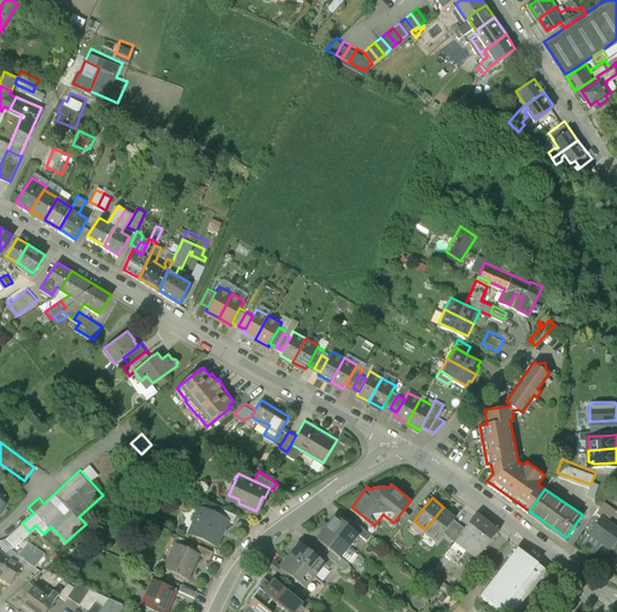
[(603,514),(609,518),(616,508),(616,506),(605,499),(597,510),(603,514)]
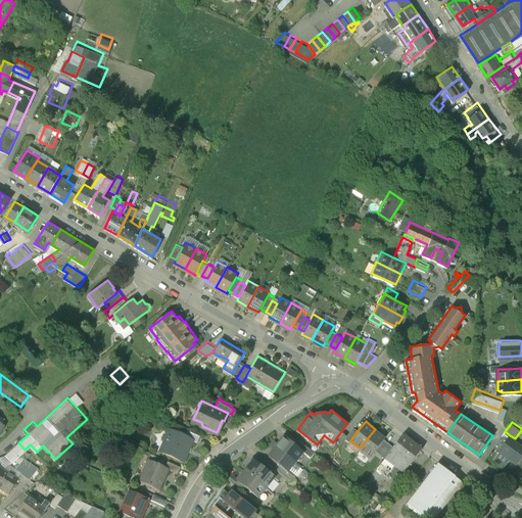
[(345,436),(350,440),(359,429),(353,426),(345,436)]
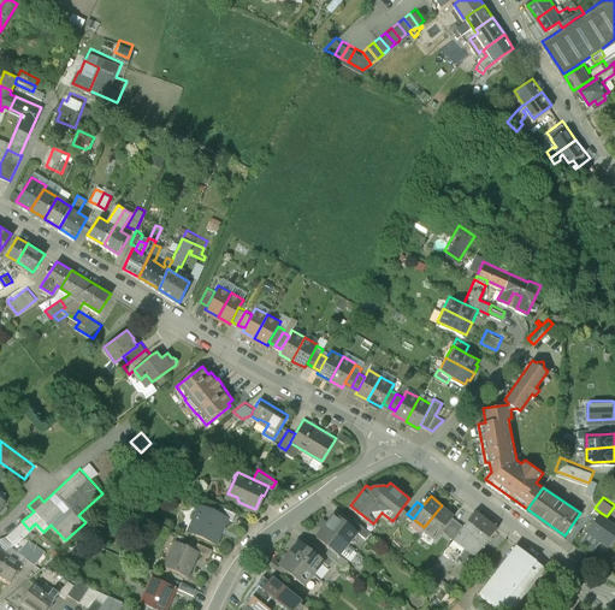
[(200,504),(189,529),(217,542),(228,517),(229,516),(218,511),(200,504)]
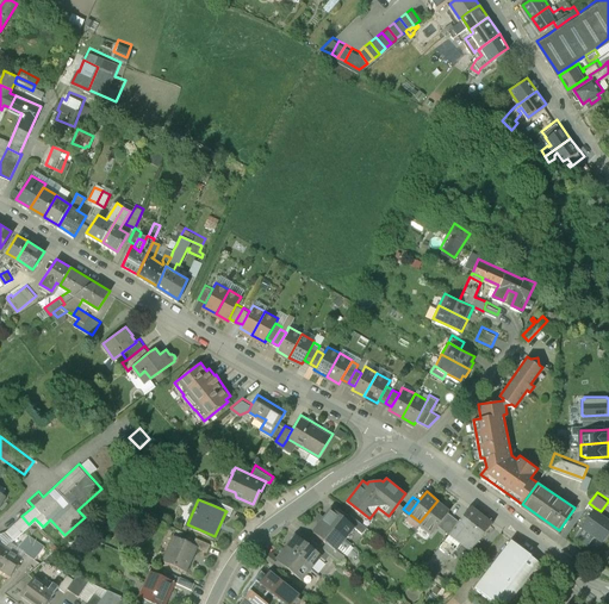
[(227,511),(225,512),(230,514),(234,506),(218,500),(216,506),(227,511)]
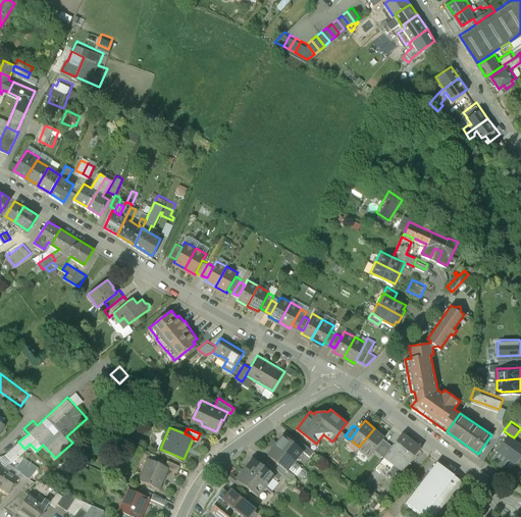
[(384,435),(374,428),(359,447),(369,455),(375,448),(383,436),(384,435)]
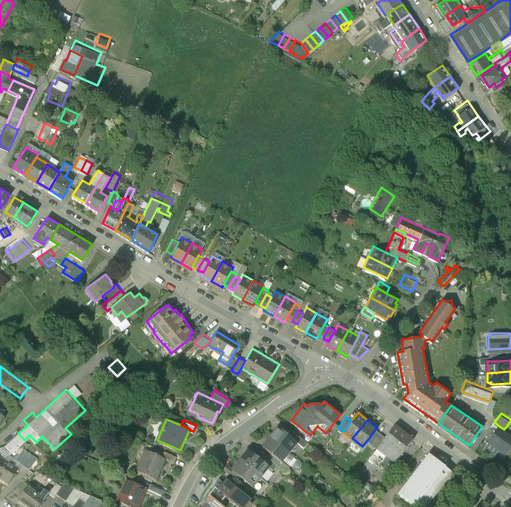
[(279,425),(273,432),(272,433),(274,434),(272,436),(290,450),(297,441),(298,440),(290,435),(279,425)]
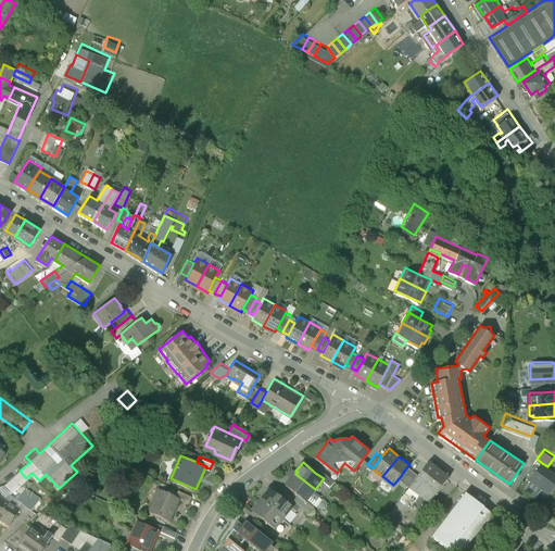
[(429,462),(419,474),(410,486),(401,497),(412,505),(413,505),(421,495),(429,501),(448,477),(429,462)]
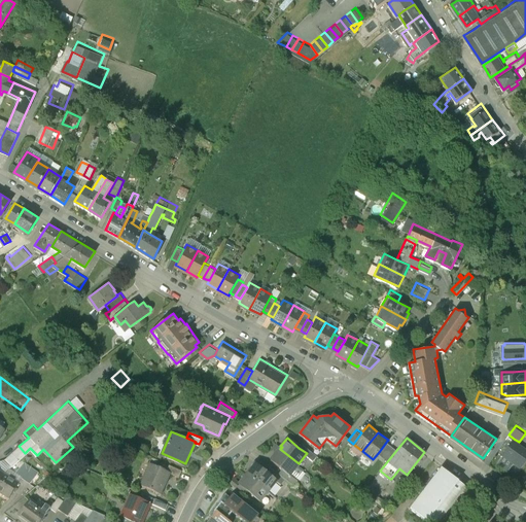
[(525,447),(519,442),(514,439),(503,452),(520,464),(525,457),(525,447)]
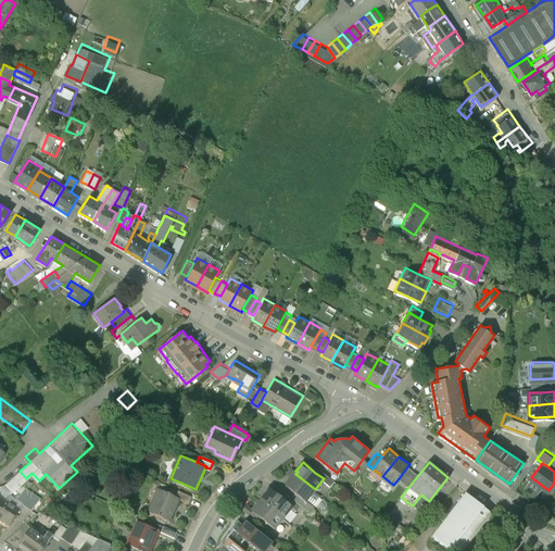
[(408,465),(400,477),(410,486),(419,474),(408,465)]
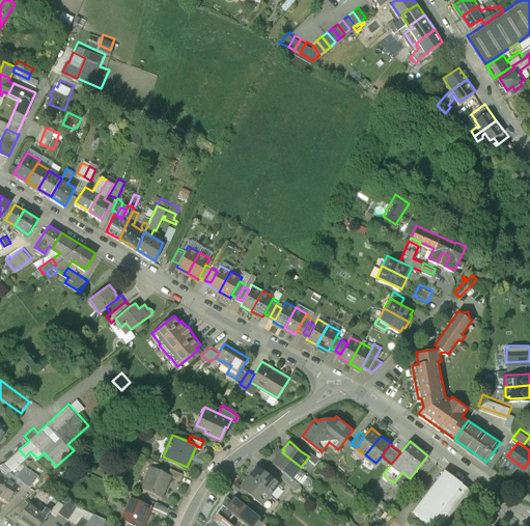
[(309,457),(308,458),(315,463),(319,458),(305,446),(301,451),(309,457)]
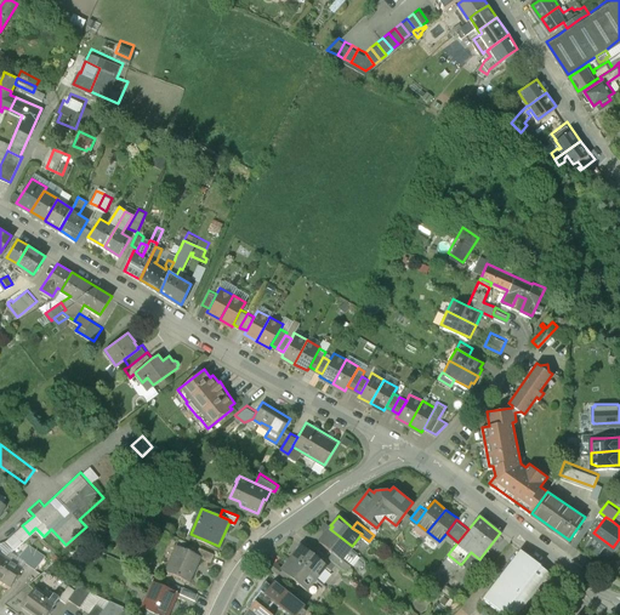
[(7,540),(0,542),(0,567),(6,556),(29,534),(22,525),(7,540)]
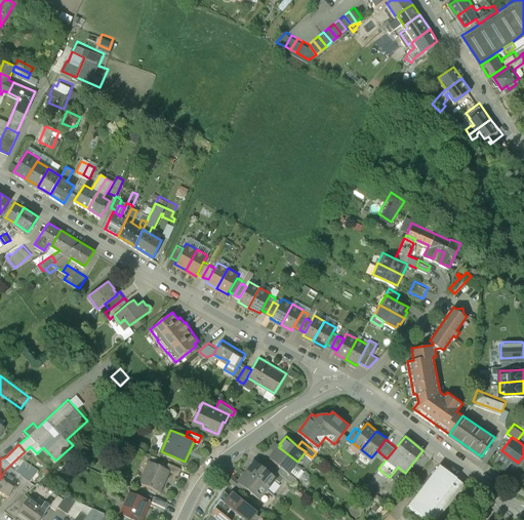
[(270,456),(281,466),(289,472),(295,476),(303,467),(297,462),(279,447),(278,449),(276,448),(275,449),(270,456)]
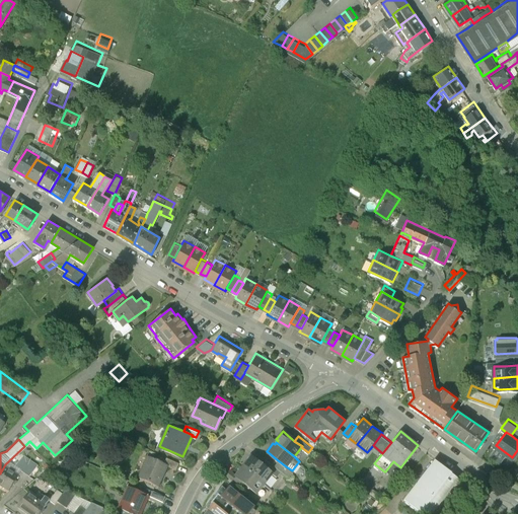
[(24,454),(15,464),(30,474),(39,463),(24,454)]
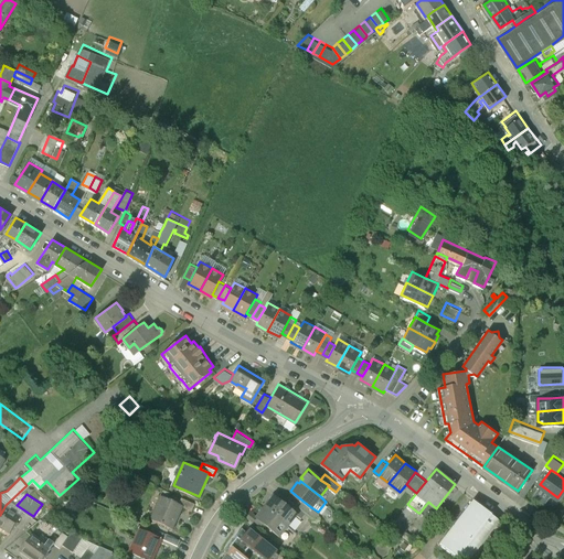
[(162,494),(151,517),(172,527),(178,517),(179,518),(179,516),(180,514),(181,512),(180,512),(183,505),(183,504),(179,502),(162,494)]
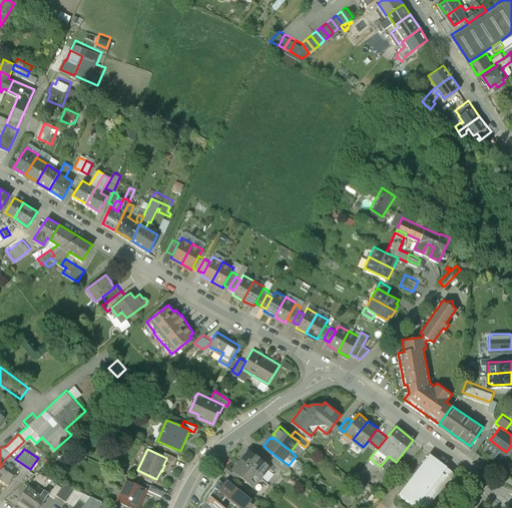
[(245,455),(241,460),(262,475),(269,467),(270,466),(269,465),(259,457),(249,450),(248,451),(247,450),(245,450),(244,452),(244,455),(245,455)]
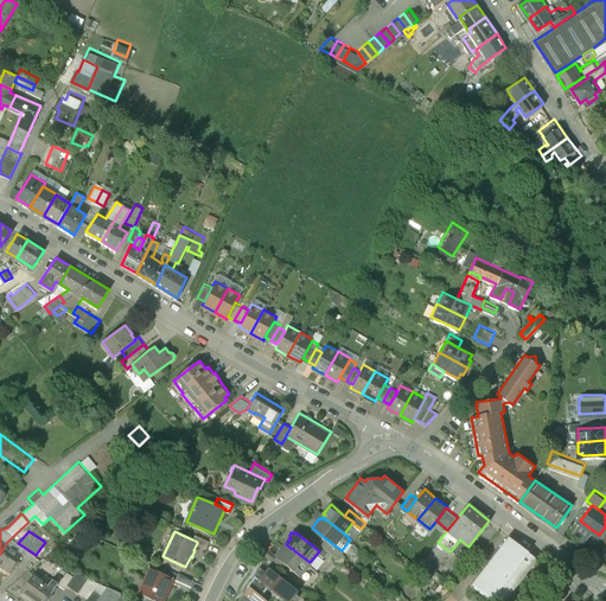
[(197,542),(197,543),(206,548),(210,539),(196,534),(192,539),(197,542)]
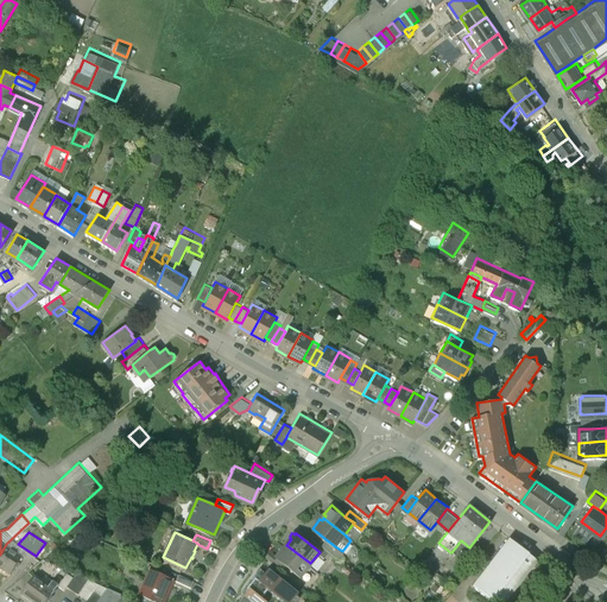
[(504,601),(538,558),(510,536),(473,583),(493,599),(497,601),(504,601)]
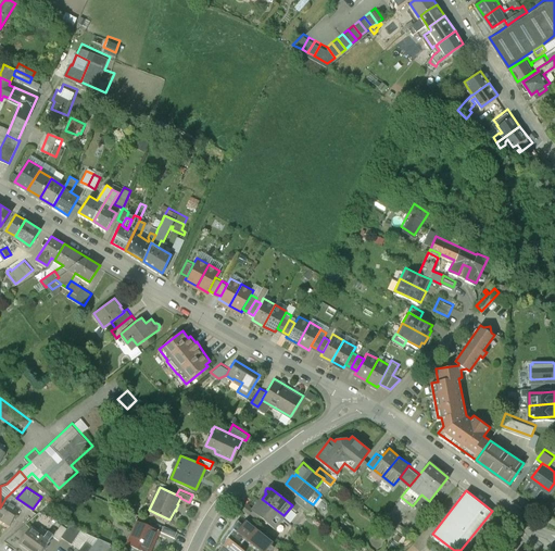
[(285,491),(280,496),(291,504),(292,505),(291,506),(297,510),(301,504),(294,499),(285,491)]
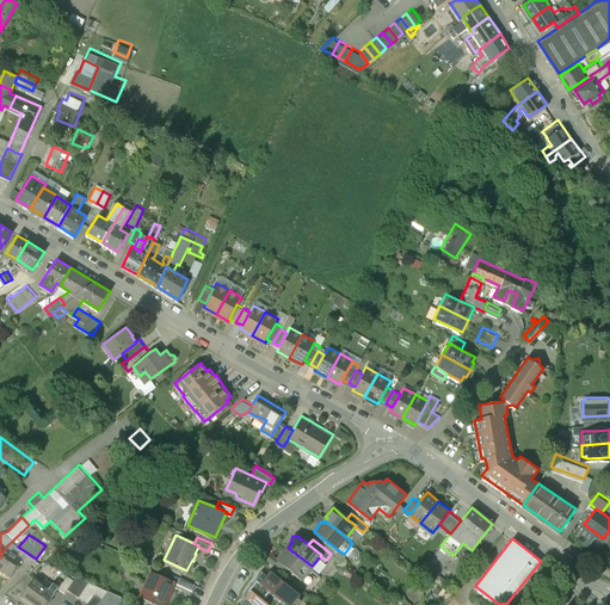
[(324,548),(331,554),(340,561),(345,555),(344,554),(337,549),(327,542),(324,548)]
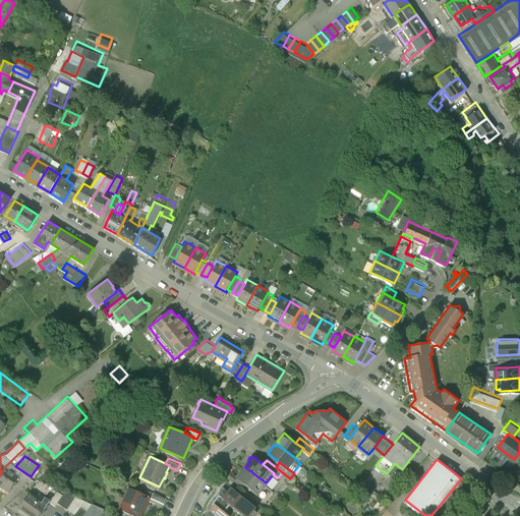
[(369,494),(386,473),(376,465),(359,485),(369,494)]
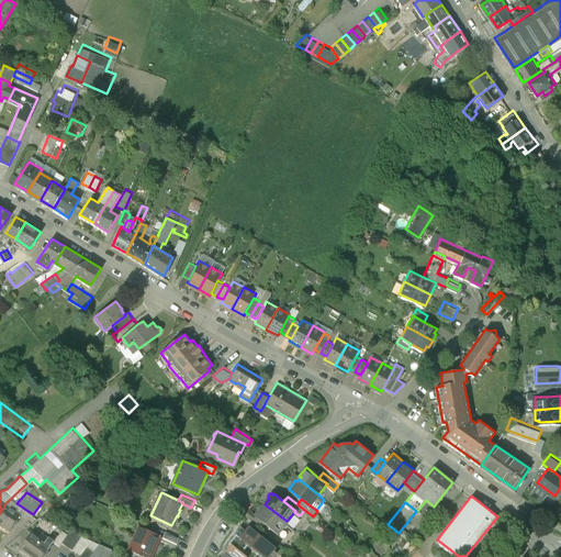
[(21,513),(6,503),(0,513),(0,522),(11,530),(21,513)]
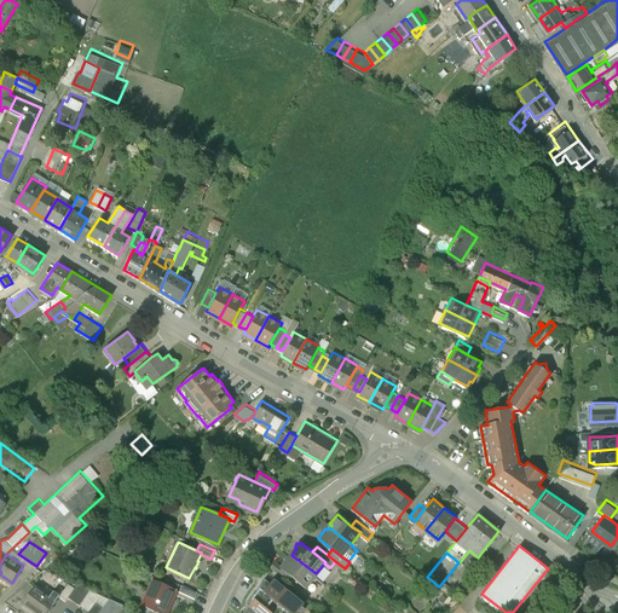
[(283,565),(282,566),(292,574),(307,585),(316,574),(316,573),(292,555),(283,565)]
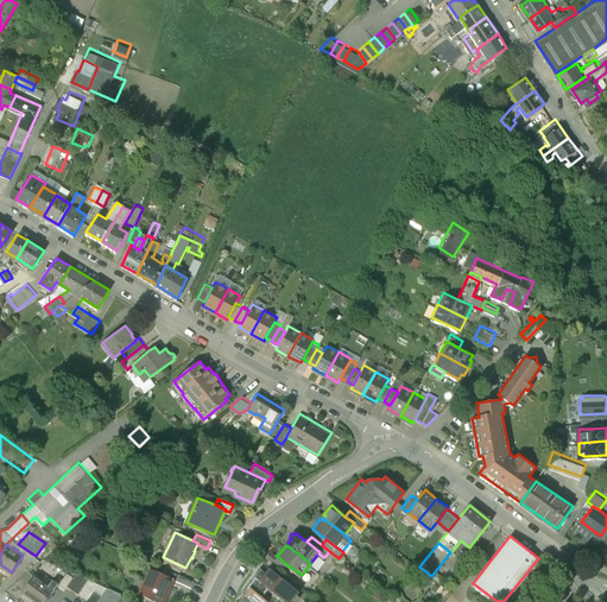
[(277,556),(278,555),(271,549),(265,556),(282,569),(286,564),(277,556)]
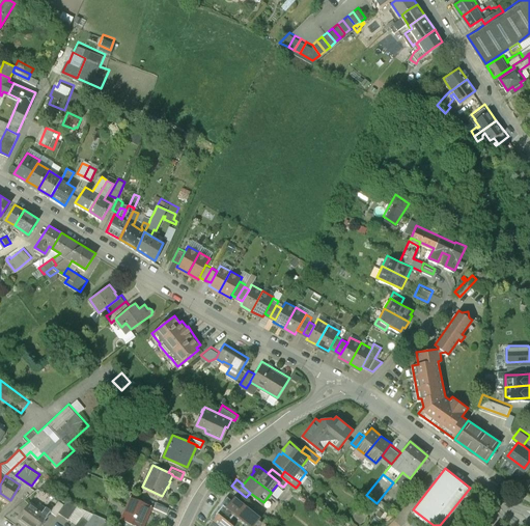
[(122,517),(121,518),(140,525),(142,525),(151,505),(132,496),(128,505),(128,504),(127,505),(129,506),(123,518),(122,517)]
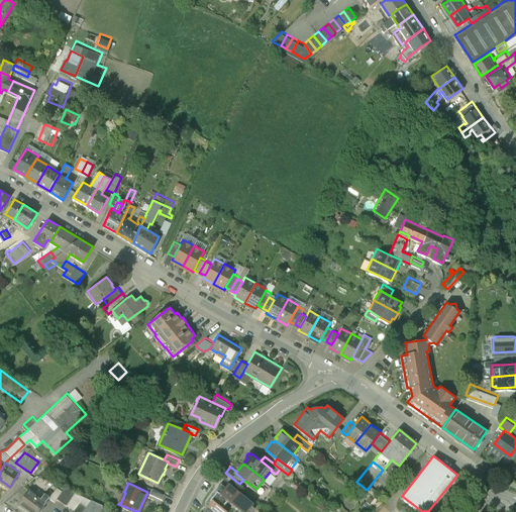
[(212,502),(203,511),(226,511),(222,508),(228,501),(240,511),(246,511),(254,504),(229,484),(220,494),(217,492),(210,500),(212,502)]
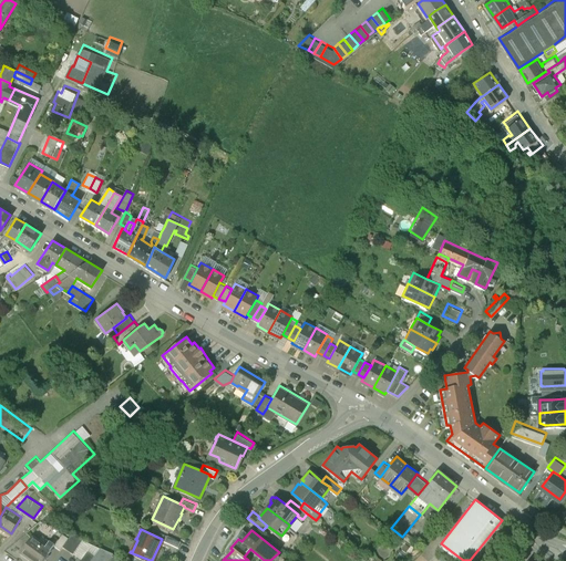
[(61,548),(63,544),(69,537),(63,532),(59,538),(55,536),(51,541),(54,543),(61,548)]
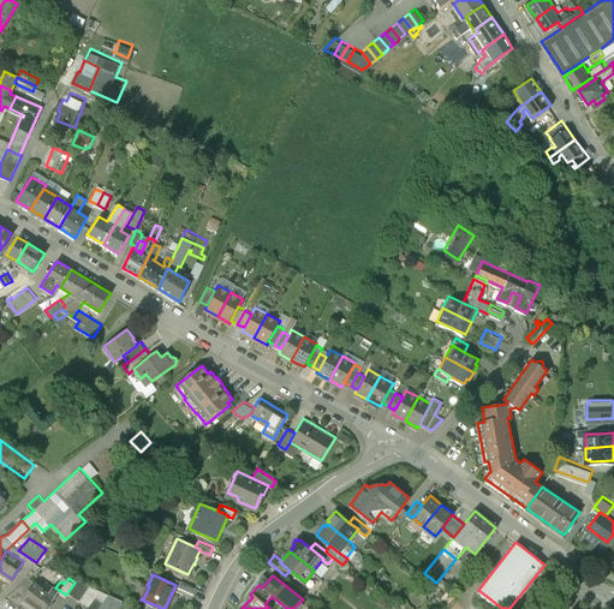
[(36,579),(23,598),(36,608),(46,608),(55,597),(55,596),(59,590),(55,587),(46,580),(43,584),(36,579)]
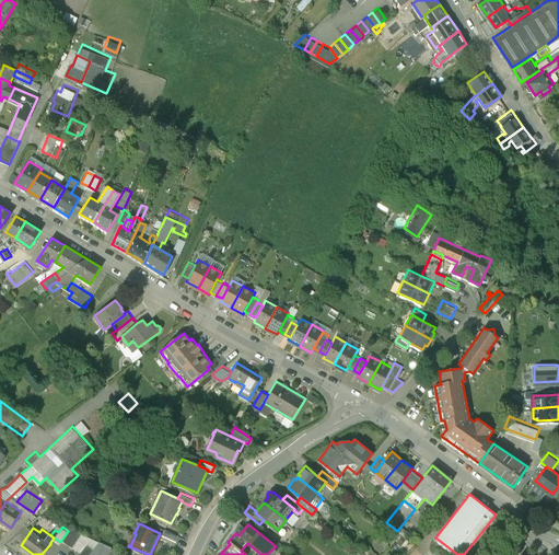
[(68,531),(62,539),(73,546),(82,533),(70,528),(68,531)]
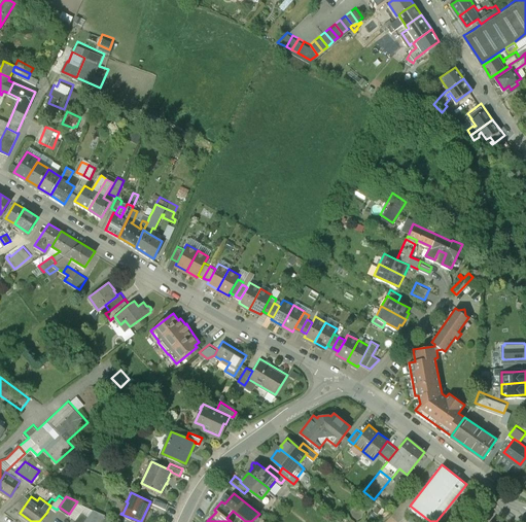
[(155,496),(152,502),(166,508),(169,502),(155,496)]
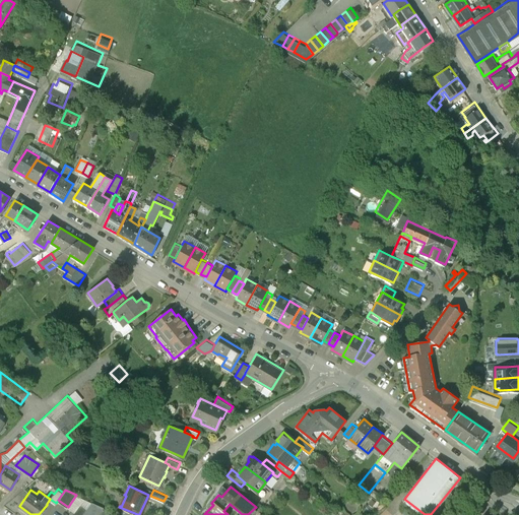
[(87,508),(82,514),(83,514),(98,514),(105,507),(92,502),(87,508)]
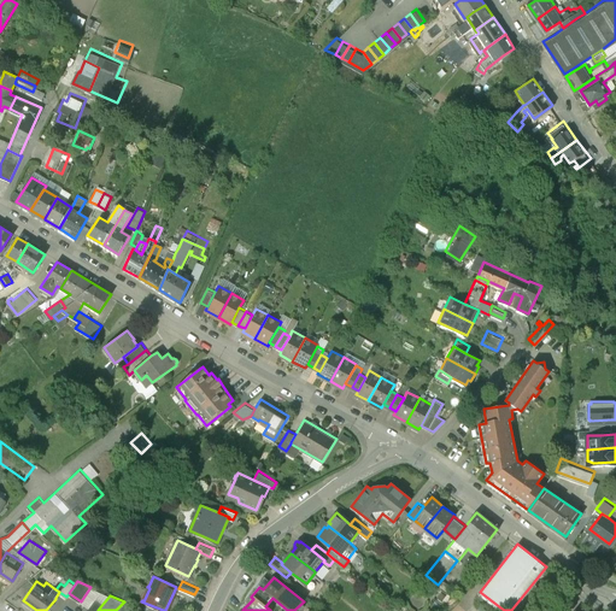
[(97,597),(87,610),(88,610),(97,610),(98,610),(104,603),(97,597)]
